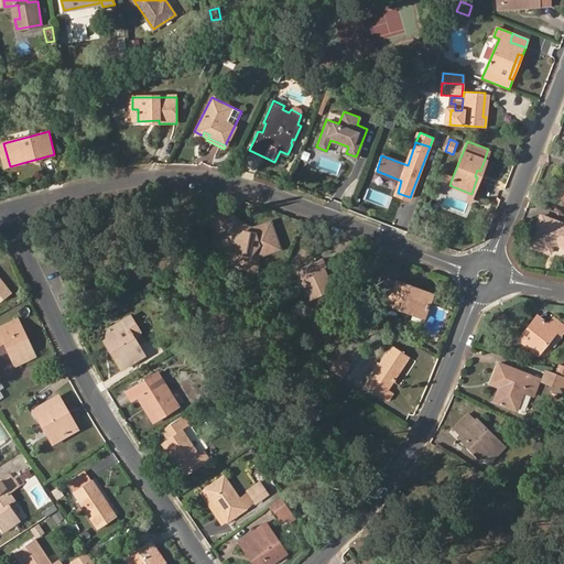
[(0,143),(0,153),(3,167),(10,166),(3,143),(0,143)]
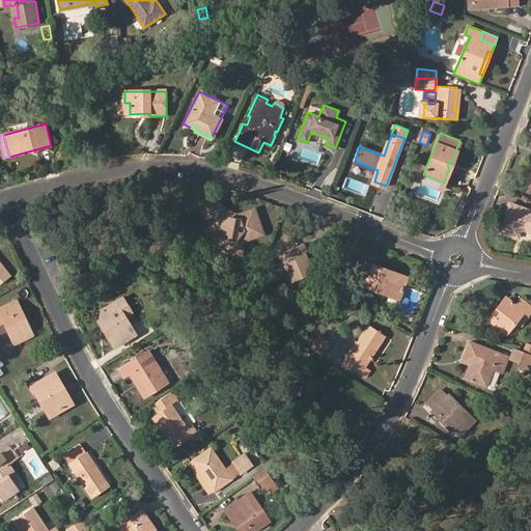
[(444,183),(423,174),(426,166),(417,164),(412,178),(442,190),(444,183)]
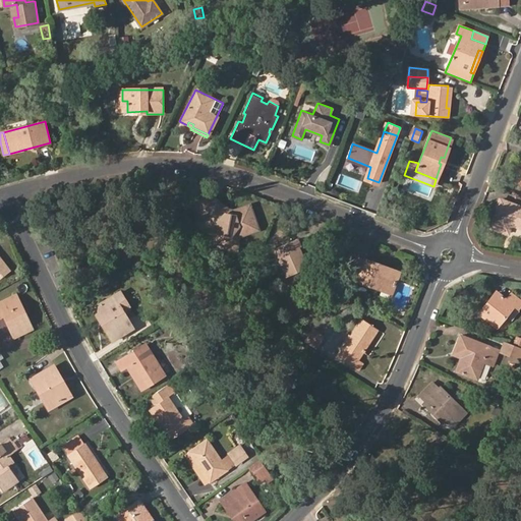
[(196,206),(195,206),(195,208),(203,214),(200,218),(201,219),(209,225),(216,230),(213,244),(218,245),(218,246),(222,246),(222,245),(236,248),(239,235),(257,229),(250,207),(234,212),(233,215),(227,214),(228,211),(215,199),(214,200),(206,194),(205,195),(204,197),(203,198),(201,199),(199,201),(198,204),(196,206)]
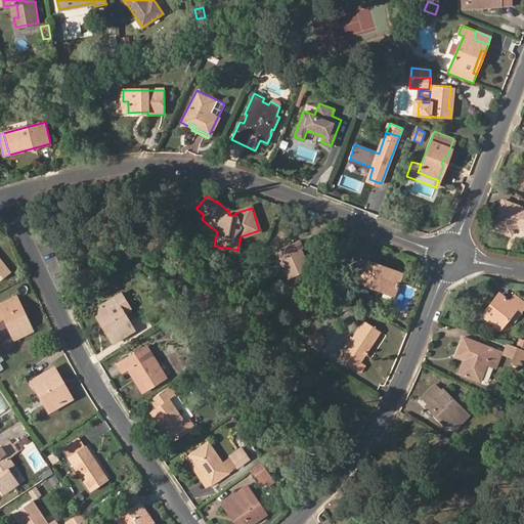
[(523,229),(523,207),(504,200),(493,227),(511,234),(515,226),(523,229)]
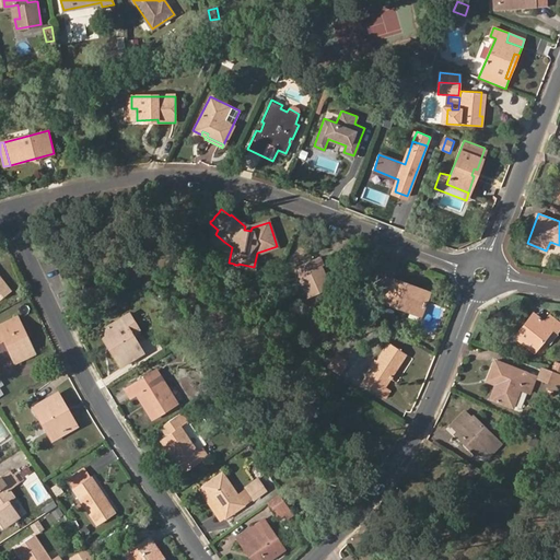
[(212,241),(220,247),(224,242),(217,235),(212,241)]
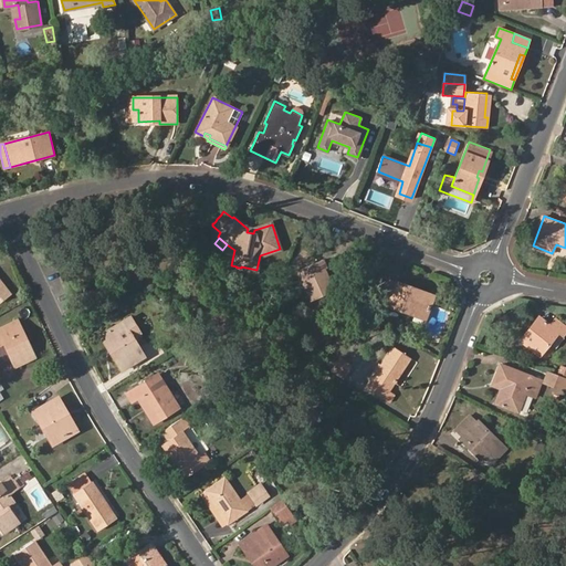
[(326,268),(322,259),(296,270),(310,301),(333,291),(324,269),(326,268)]
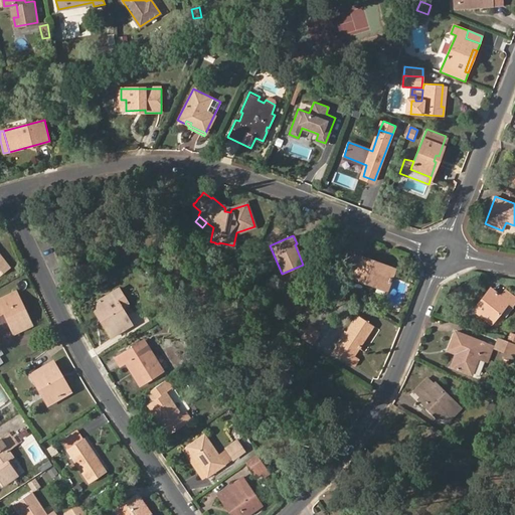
[(360,254),(359,256),(353,254),(346,275),(386,291),(395,269),(360,254)]
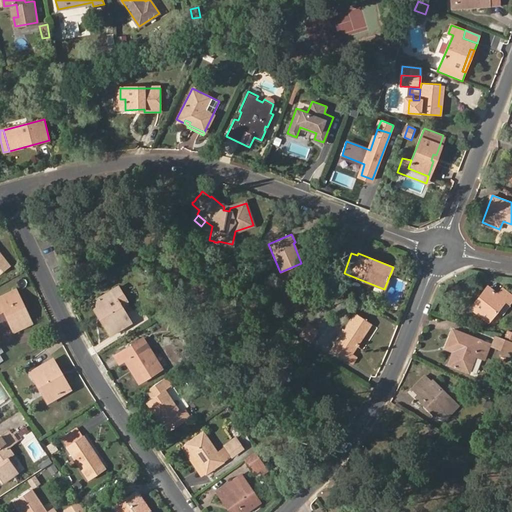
[(0,264),(4,269),(10,265),(1,254),(0,254),(0,264)]
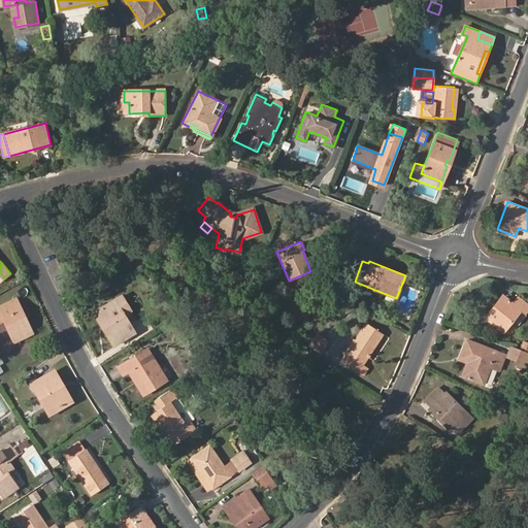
[(242,279),(238,273),(231,274),(229,281),(233,287),(233,292),(240,291),(239,286),(242,279)]
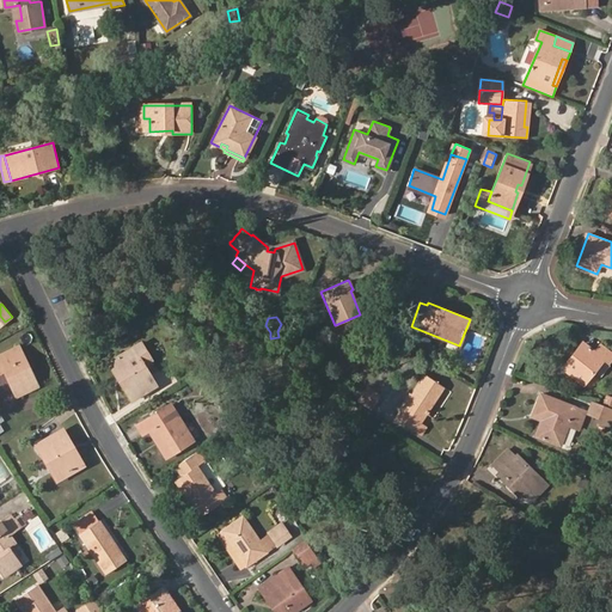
[(391,334),(396,322),(383,317),(379,329),(391,334)]
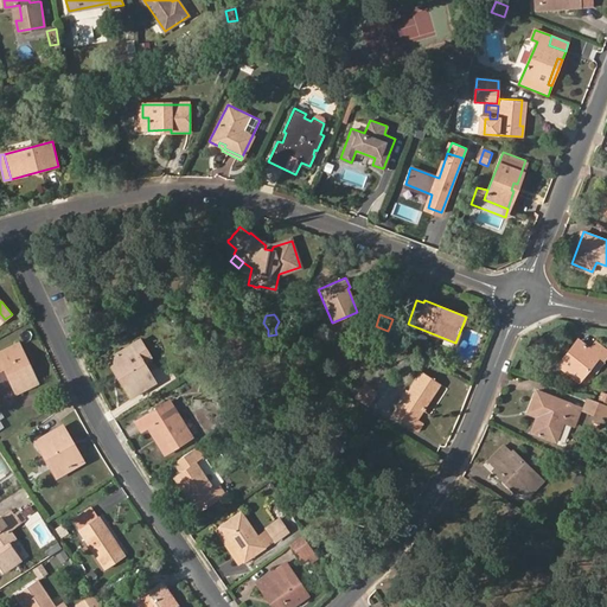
[(151,357),(140,339),(114,356),(123,372),(117,375),(131,397),(155,383),(144,362),(151,357)]
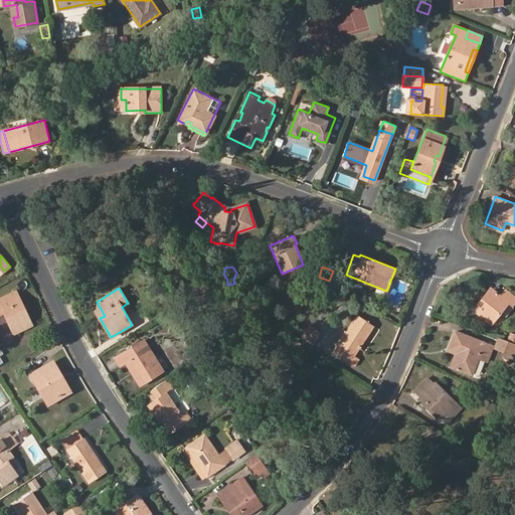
[(507,301),(500,295),(491,288),(474,310),(490,322),(507,301)]
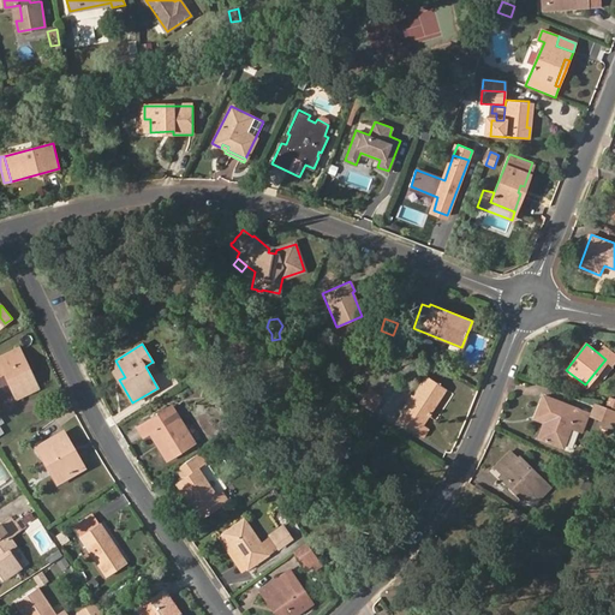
[(611,364),(614,358),(614,352),(603,344),(597,352),(605,359),(611,364)]
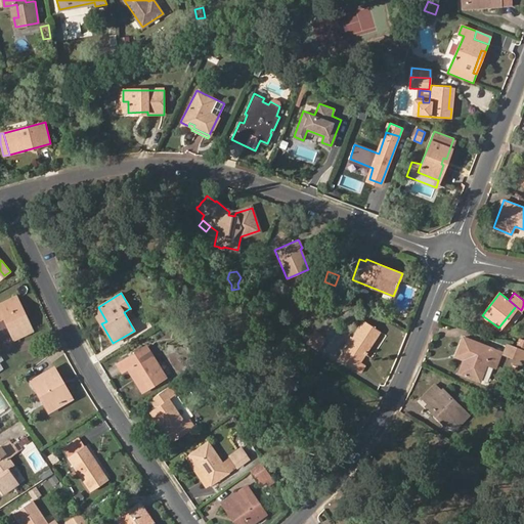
[(234,302),(239,305),(244,296),(238,294),(234,302)]
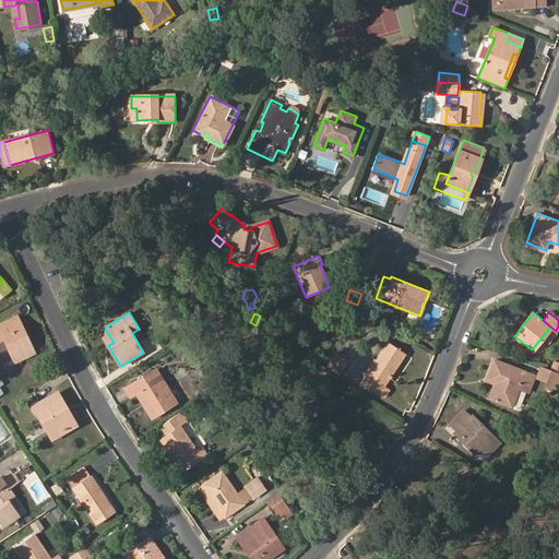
[(22,325),(18,317),(0,324),(0,340),(4,337),(11,351),(18,347),(23,358),(31,355),(18,328),(22,325)]
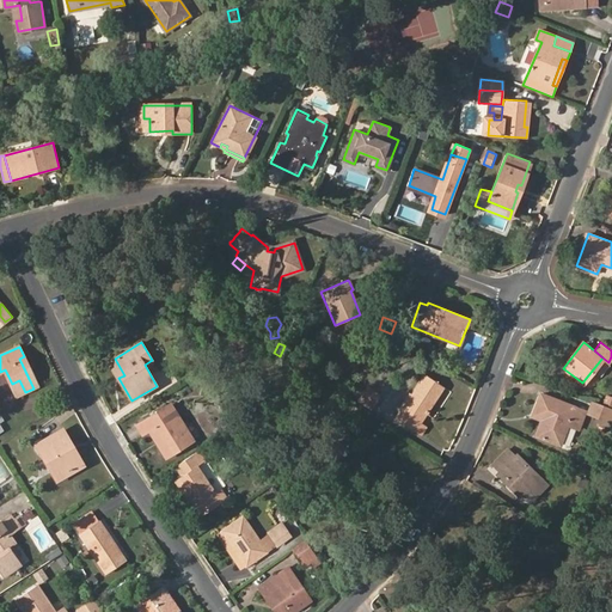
[(34,389),(38,386),(24,356),(19,359),(34,389)]
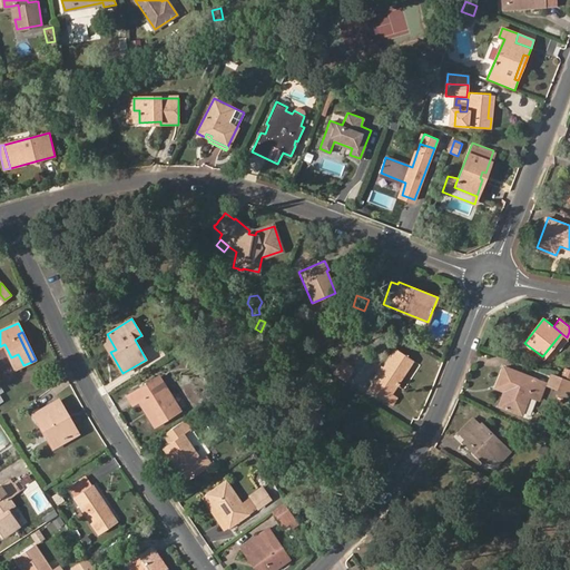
[(107,334),(101,337),(110,352),(116,350),(107,334)]
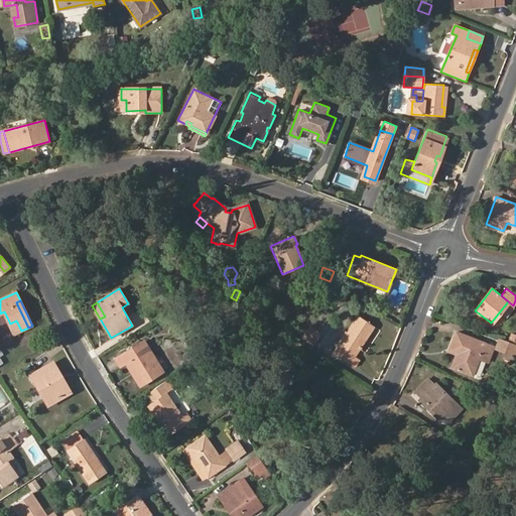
[(356,357),(375,328),(359,316),(335,353),(356,367),(361,360),(356,357)]
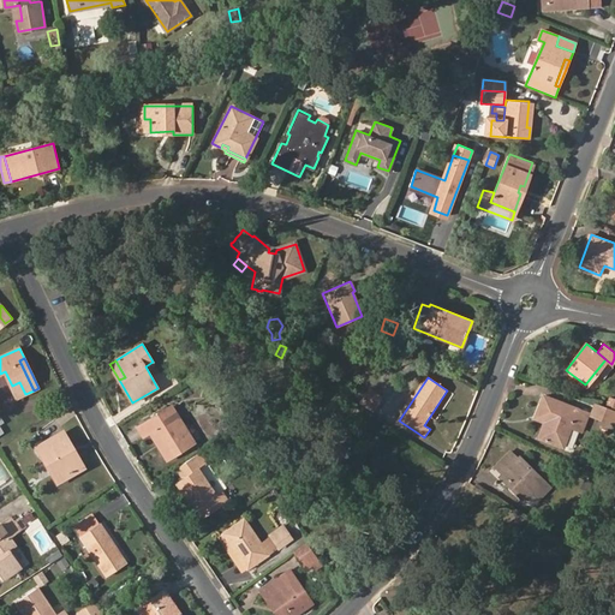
[(12,386),(17,398),(25,394),(19,382),(12,386)]
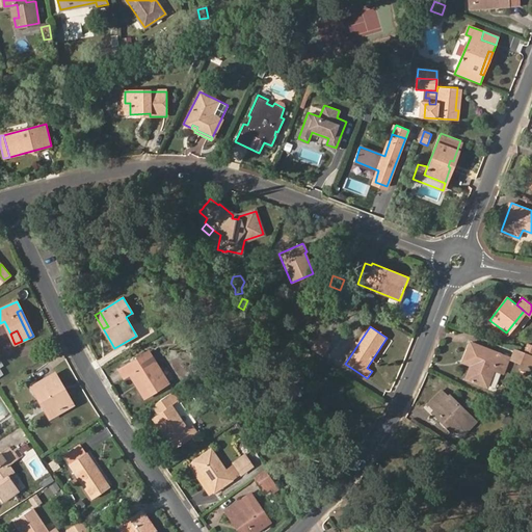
[(330,343),(319,335),(315,342),(325,349),(330,343)]
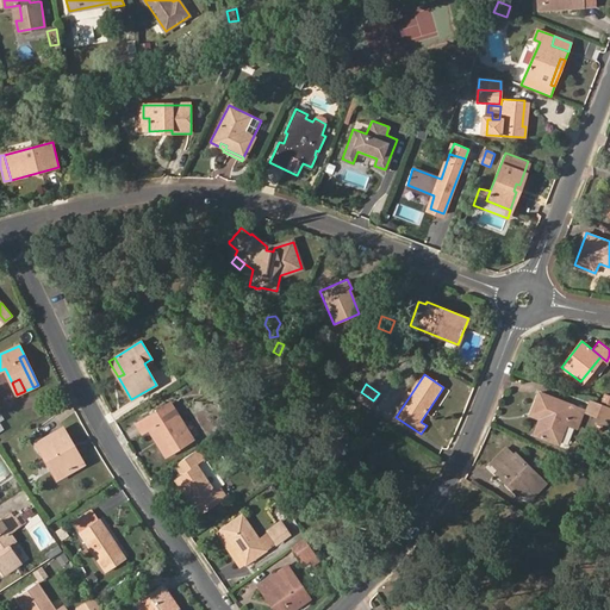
[(356,398),(369,406),(373,400),(361,392),(356,398)]
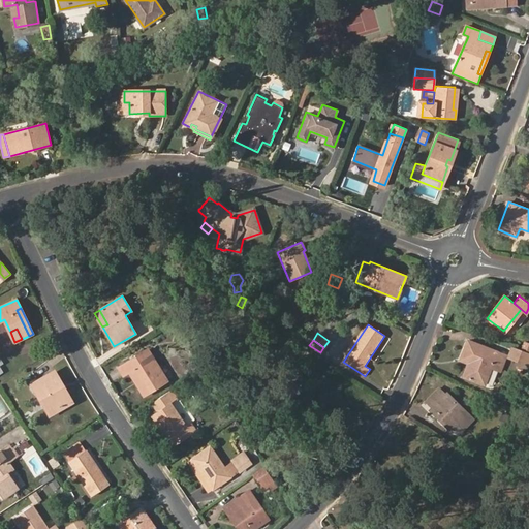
[(500,370),(506,354),(468,340),(461,360),(469,363),(464,375),(485,383),(491,367),(500,370)]
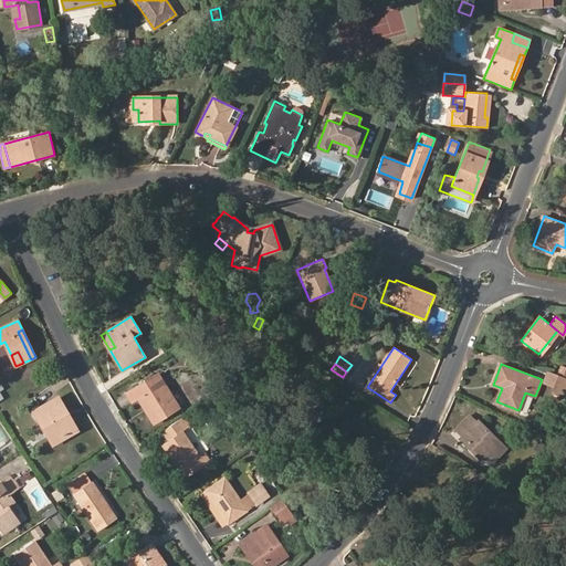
[(543,384),(552,387),(557,375),(547,370),(543,384)]
